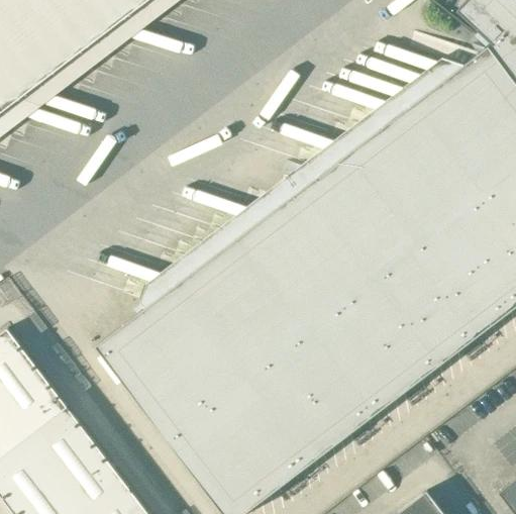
[(0,0),(0,130),(7,133),(13,115),(24,119),(30,102),(41,106),(47,89),(59,93),(64,78),(65,76),(77,80),(82,62),(94,66),(100,48),(111,53),(117,35),(128,39),(134,22),(145,26),(151,9),(163,13),(167,0),(0,0)]
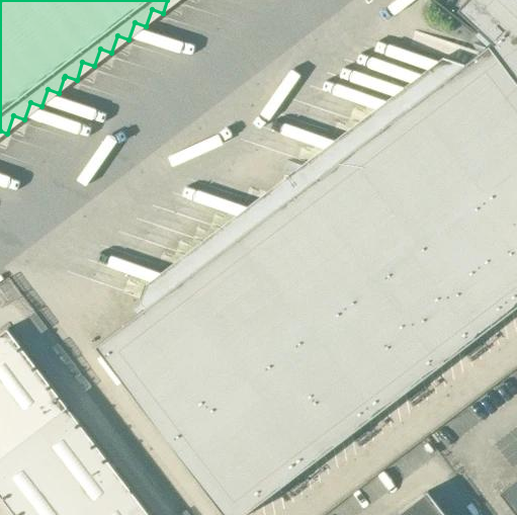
[(97,348),(224,514),(247,514),(516,309),(516,0),(482,0),(478,5),(466,4),(459,12),(481,32),(465,68),(444,60),(437,79),(426,75),(420,92),(409,88),(392,102),(385,119),(373,115),(368,133),(356,129),(350,146),(339,142),(333,159),(322,155),(316,172),(305,168),(269,195),(264,211),(252,207),(246,225),(235,221),(229,238),(218,234),(211,252),(200,248),(194,265),(183,261),(177,278),(165,274),(160,291),(148,287),(142,306),(146,311),(97,348)]
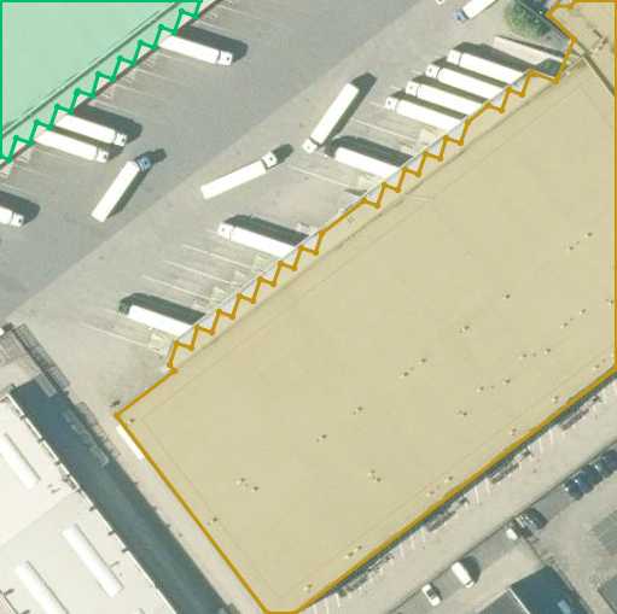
[(0,402),(0,591),(17,613),(178,613),(10,395),(0,402)]
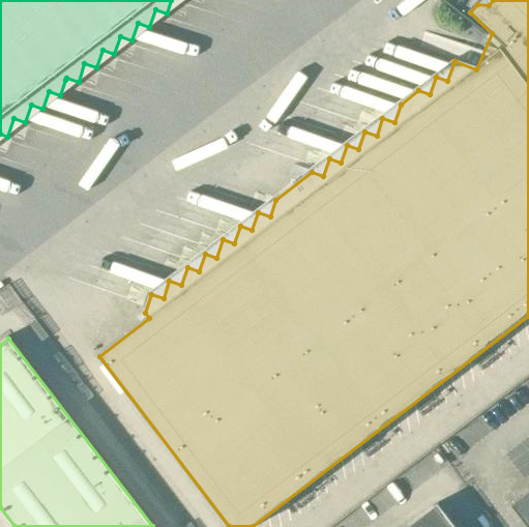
[(528,494),(512,506),(527,526),(528,526),(528,494)]
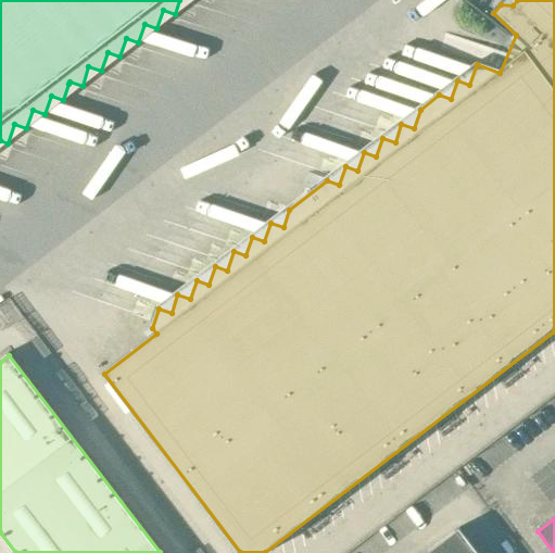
[(478,552),(461,529),(429,552),(478,552)]
